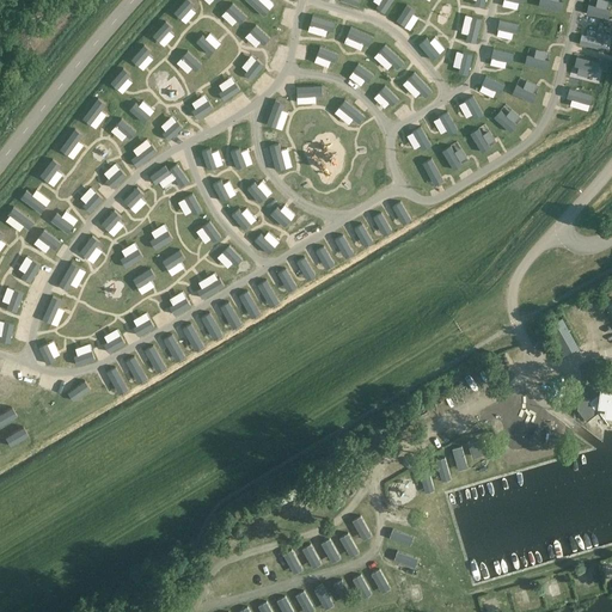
[(185,0),(176,12),(182,18),(194,4),(189,0),(185,0)]
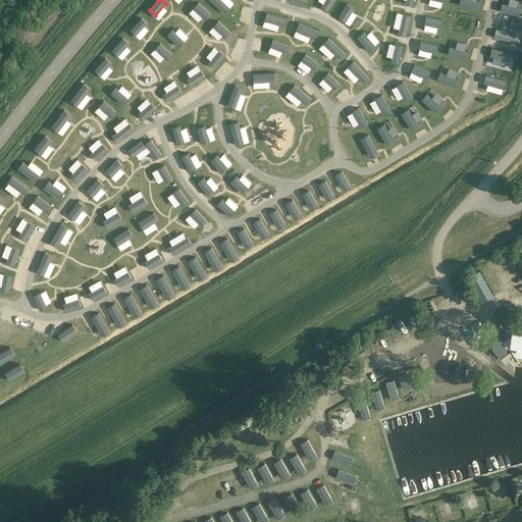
[(221,0),(210,0),(224,13),(230,7),(221,0)]
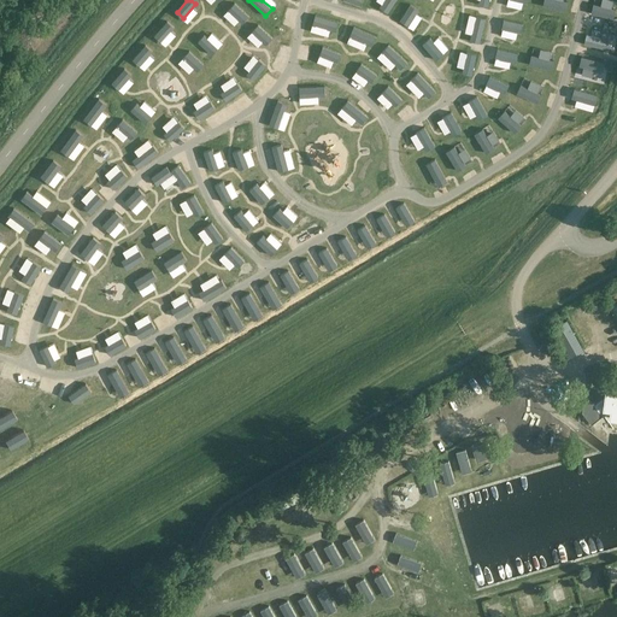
[(388,13),(395,0),(383,0),(378,9),(388,13)]
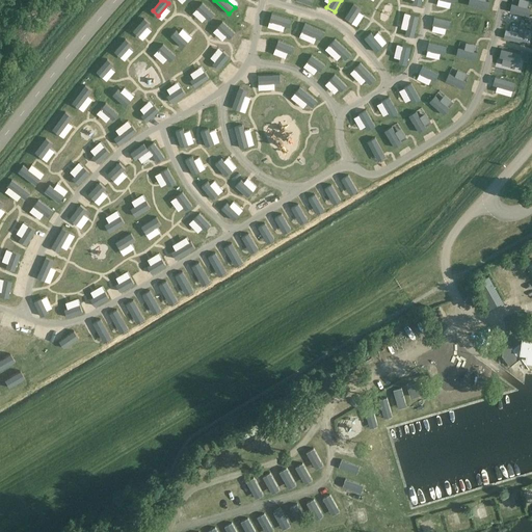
[(485,0),(469,0),(468,5),(487,9),(489,1),(485,0)]
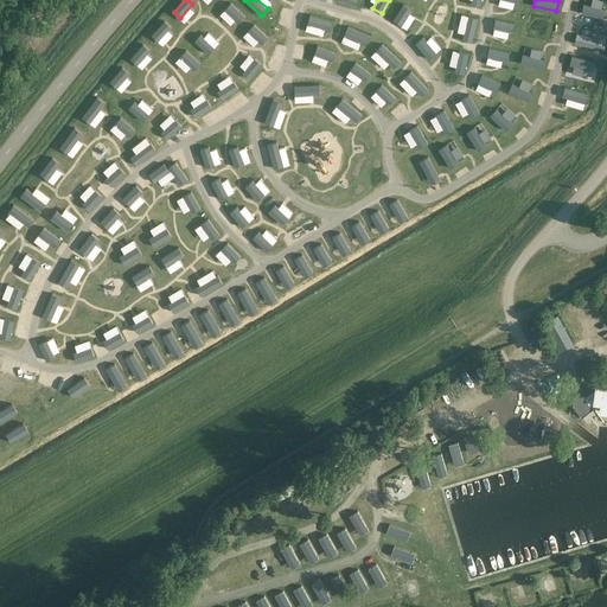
[(231,2),(225,10),(238,23),(246,16),(231,2)]
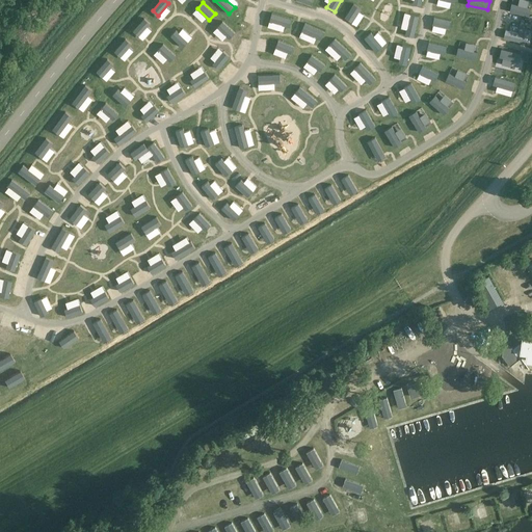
[(511,3),(509,11),(529,17),(531,7),(511,3)]
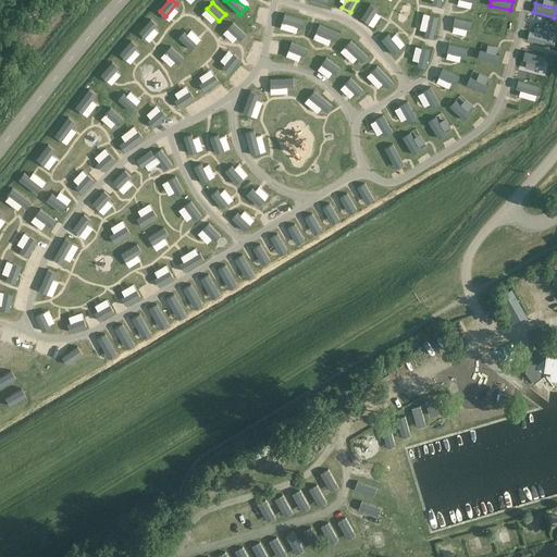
[(379,9),(370,4),(360,19),(369,24),(379,9)]
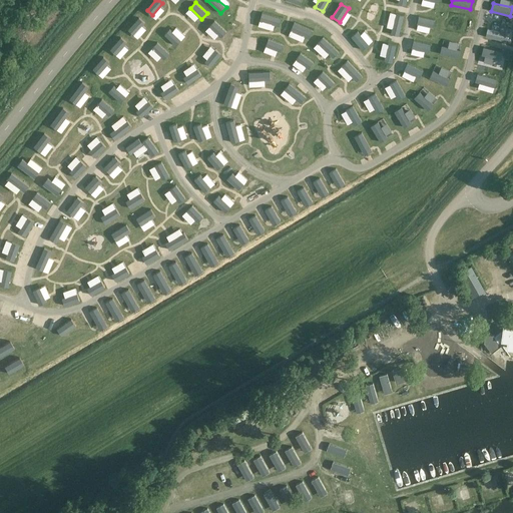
[(279,26),(282,18),(262,13),(260,21),(279,26)]
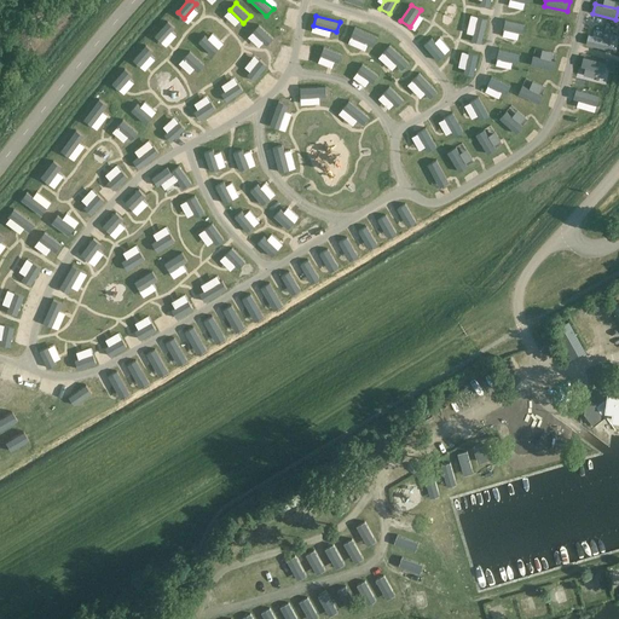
[(481,45),(487,18),(478,16),(472,42),(481,45)]
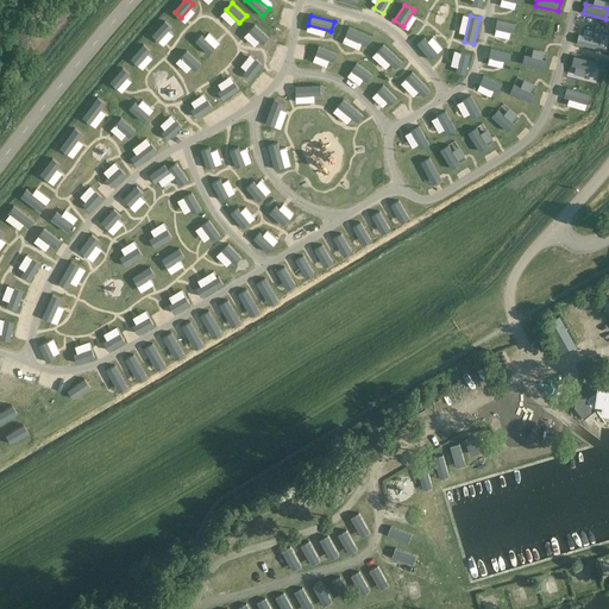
[(516,25),(497,19),(495,27),(514,33),(516,25)]
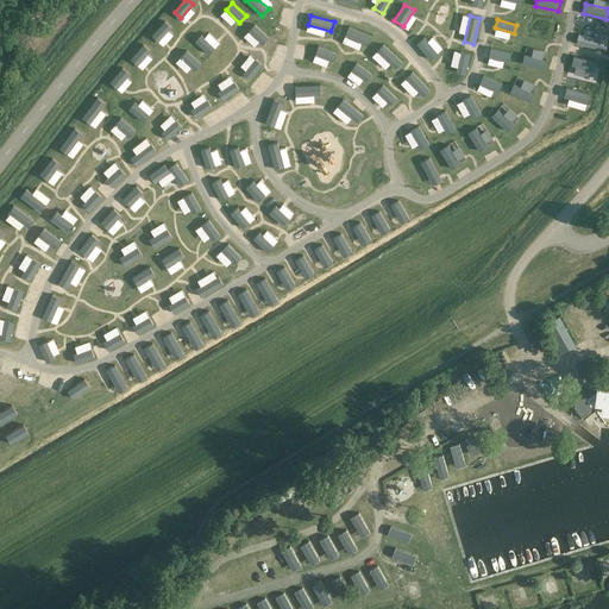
[(152,35),(158,41),(170,27),(164,22),(152,35)]
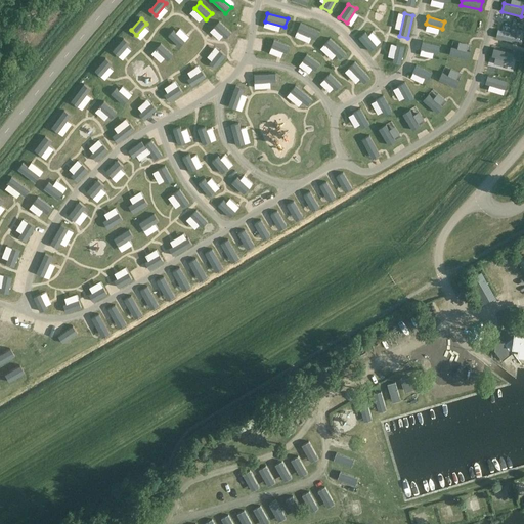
[(220,20),(214,26),(226,37),(232,32),(220,20)]
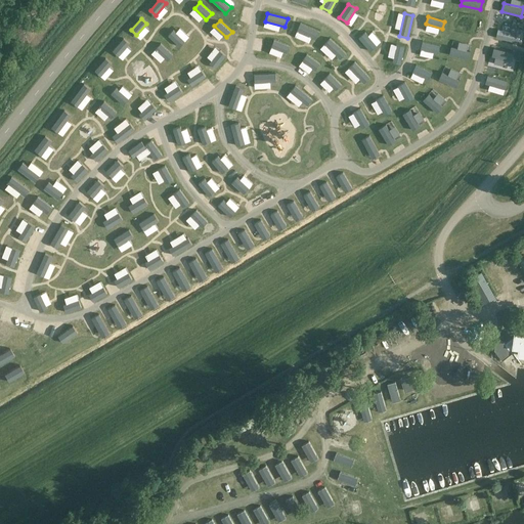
[(319,31),(300,24),(297,31),(315,39),(319,31)]
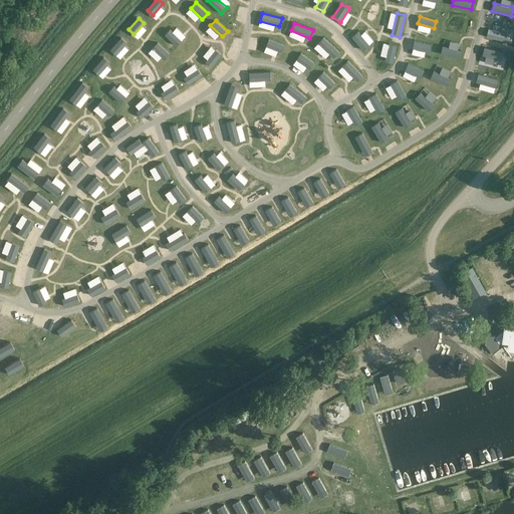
[(449,25),(447,31),(467,35),(468,29),(449,25)]
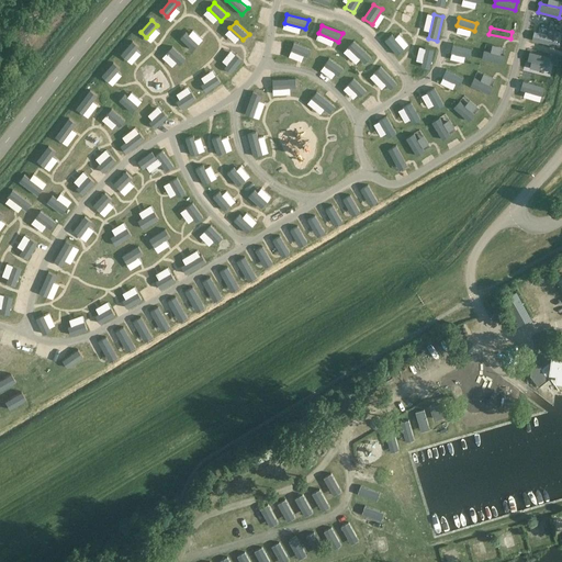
[(181,37),(193,49),(199,43),(187,32),(181,37)]
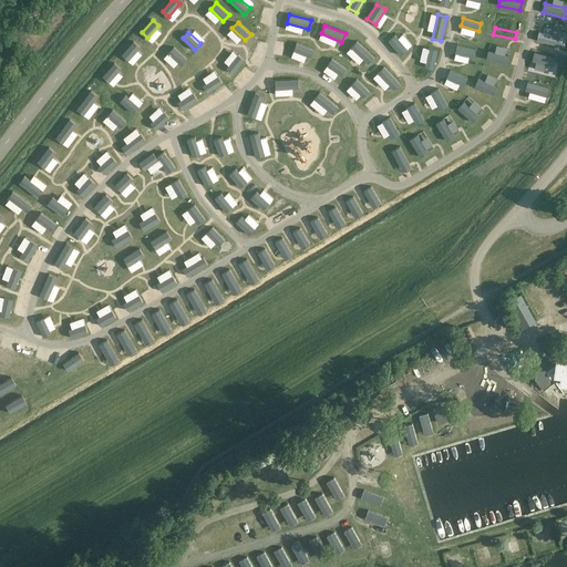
[(538,32),(536,41),(560,47),(563,38),(538,32)]
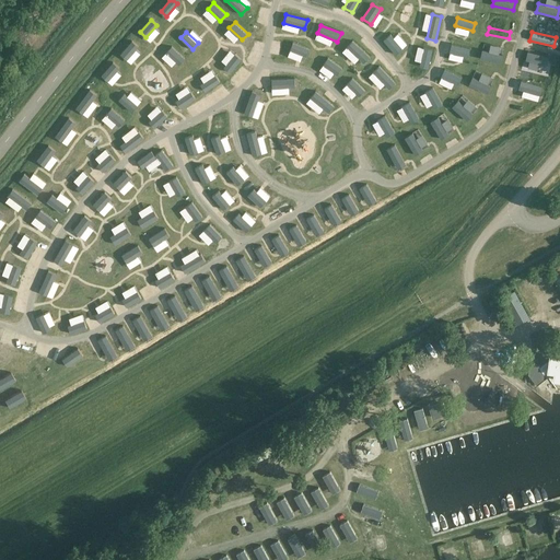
[(391,34),(383,41),(396,55),(403,49),(391,34)]
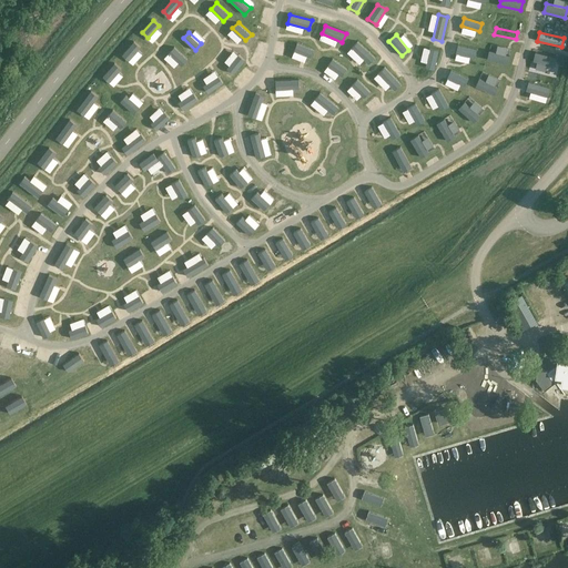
[(123,54),(129,60),(140,47),(134,41),(123,54)]
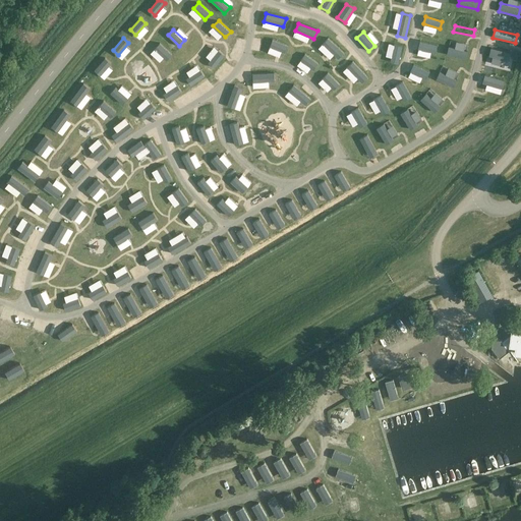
[(344,52),(328,38),(322,45),(338,59),(344,52)]
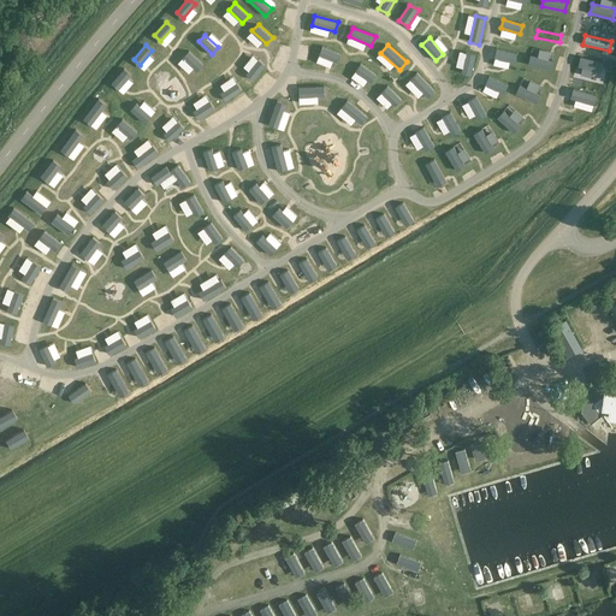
[(341,53),(323,46),(319,55),(337,63),(341,53)]
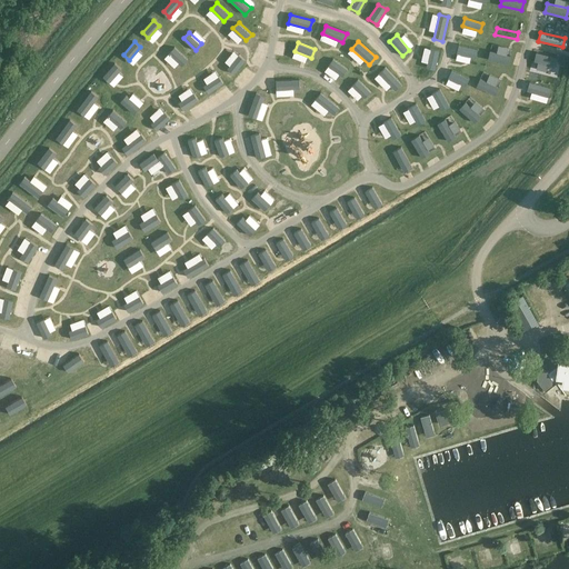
[(478,49),(459,45),(457,53),(476,58),(478,49)]
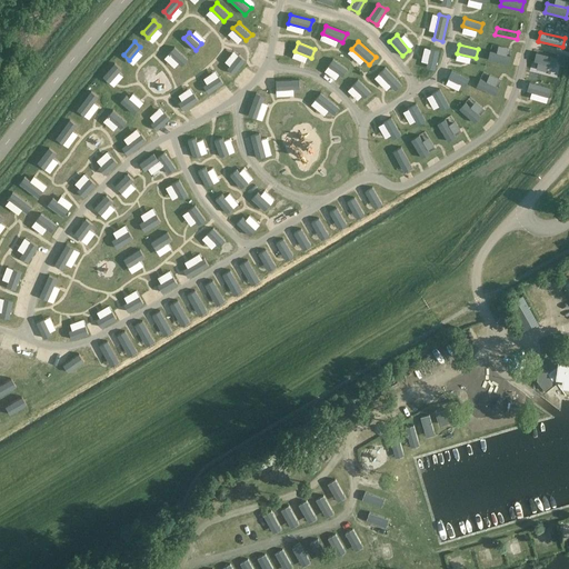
[(175,47),(169,52),(181,63),(187,58),(175,47)]
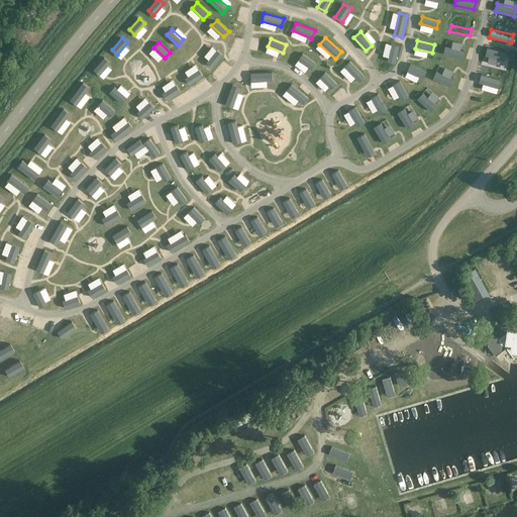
[(395,63),(400,45),(392,43),(387,61),(395,63)]
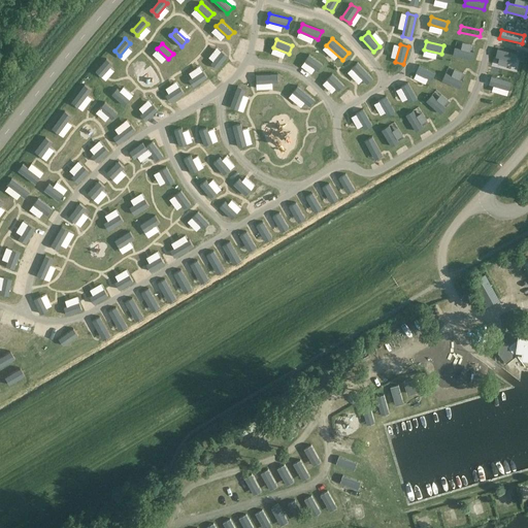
[(455,47),(453,56),(471,60),(473,52),(455,47)]
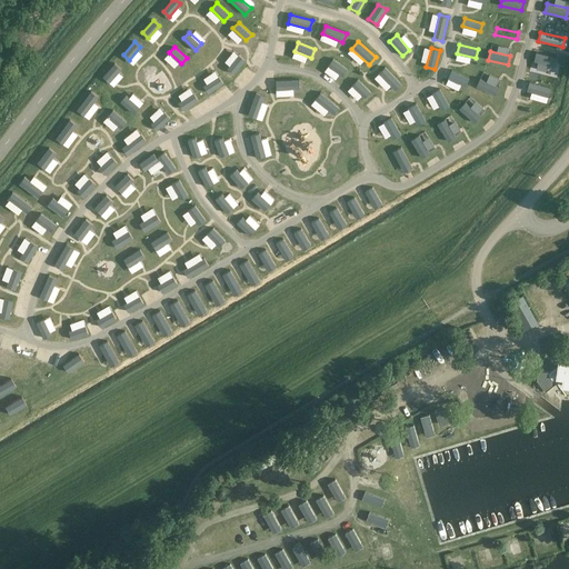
[(555,66),(557,57),(536,52),(533,61),(555,66)]
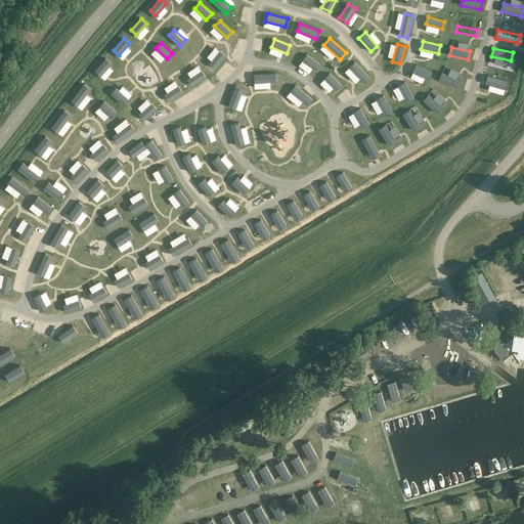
[(220,51),(209,62),(215,69),(227,56),(220,51)]
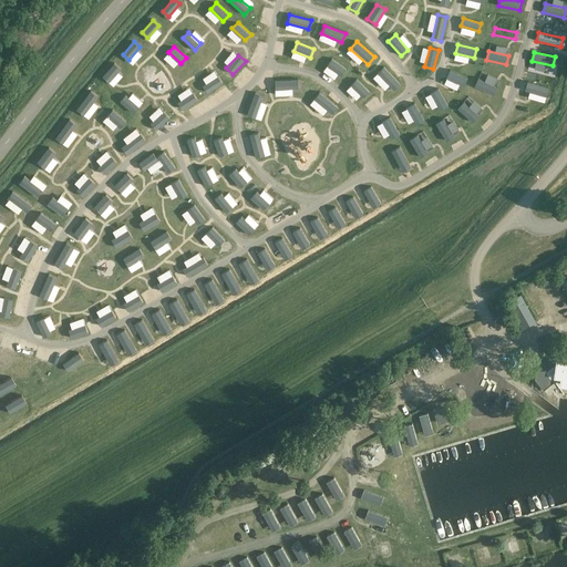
[(346,69),(332,59),(327,65),(341,75),(346,69)]
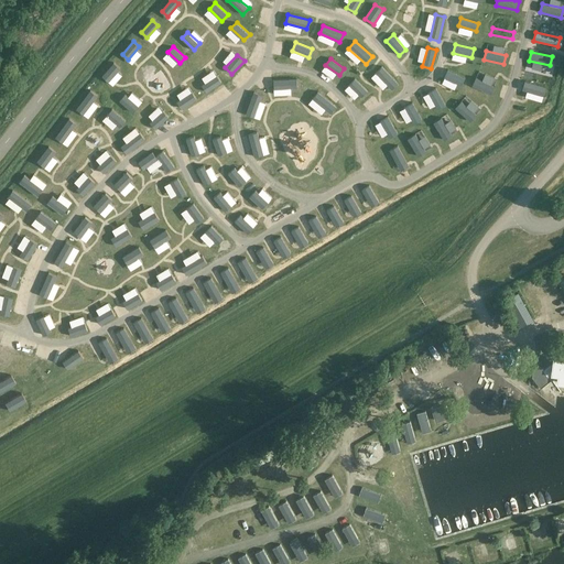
[(102,75),(109,80),(119,68),(114,63),(102,75)]
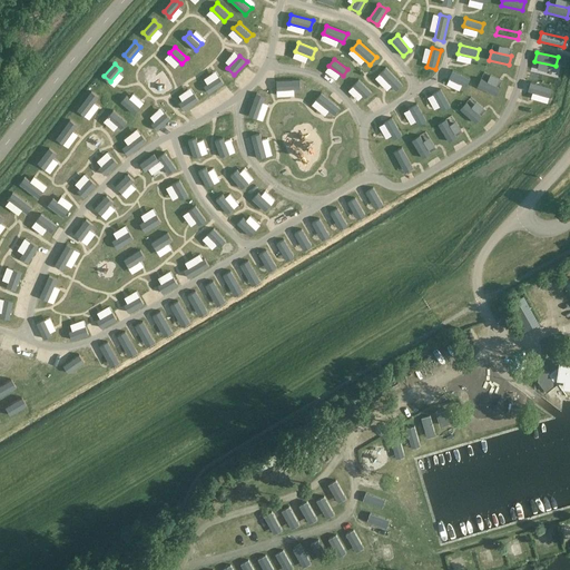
[(402,85),(386,67),(380,74),(396,90),(402,85)]
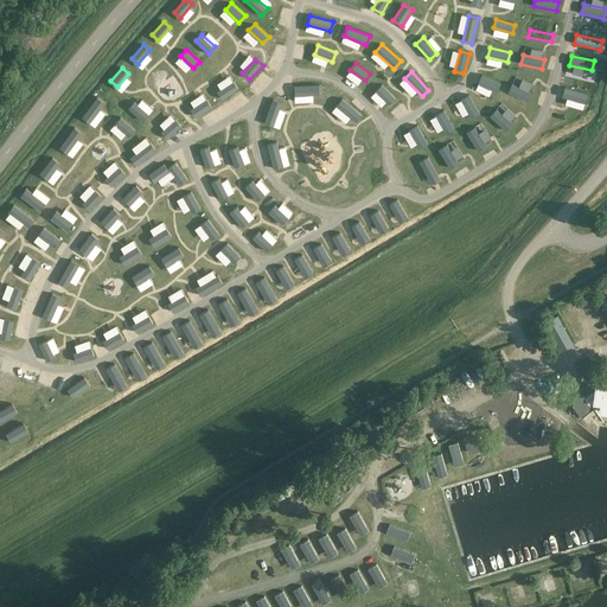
[(499,84),(481,76),(478,84),(494,93),(499,84)]
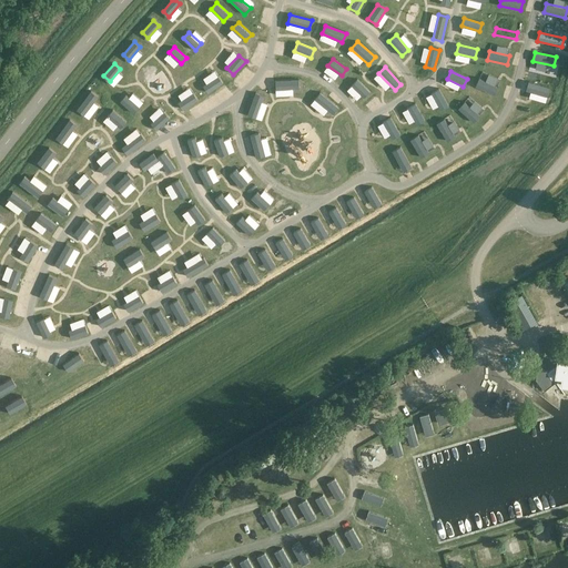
[(219,75),(203,84),(208,92),(223,83),(219,75)]
